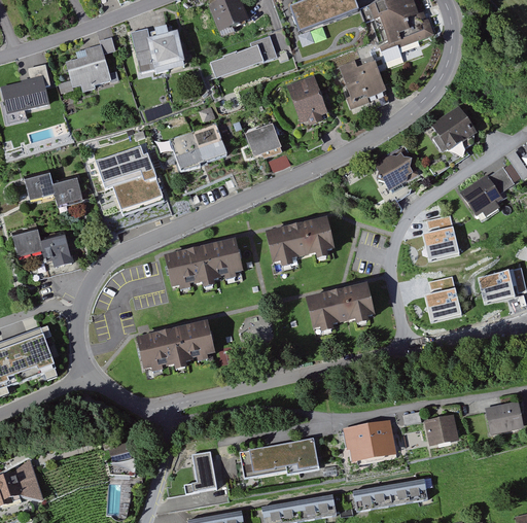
[(222,0),(211,4),(220,31),(248,22),(240,0),(222,0)]
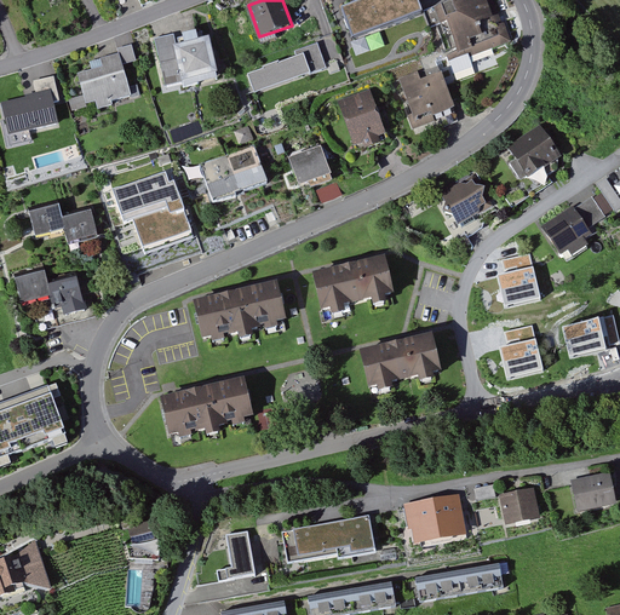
[(382,0),(348,11),(359,44),(429,22),(425,11),(422,0),(382,0)]
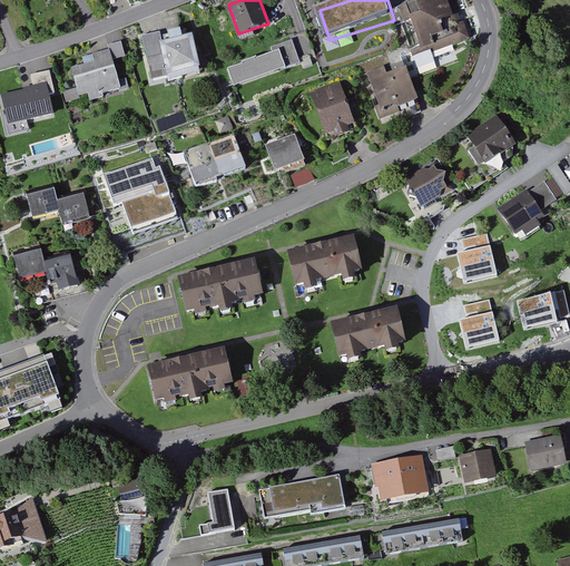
[(422,0),(406,6),(412,22),(423,52),(470,36),(461,9),(452,11),(448,0),(422,0)]
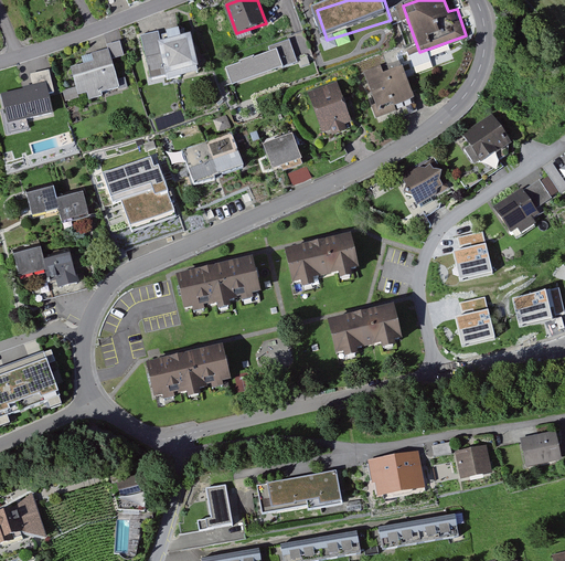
[(408,22),(403,6),(387,10),(391,20),(393,28),(408,22)]
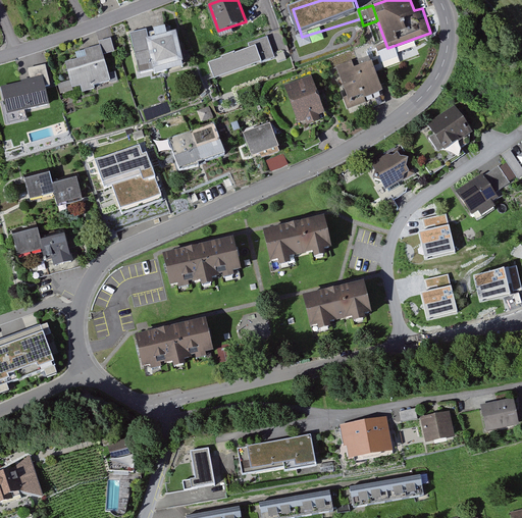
[(129,31),(138,70),(183,61),(176,33),(148,39),(146,28),(129,31)]
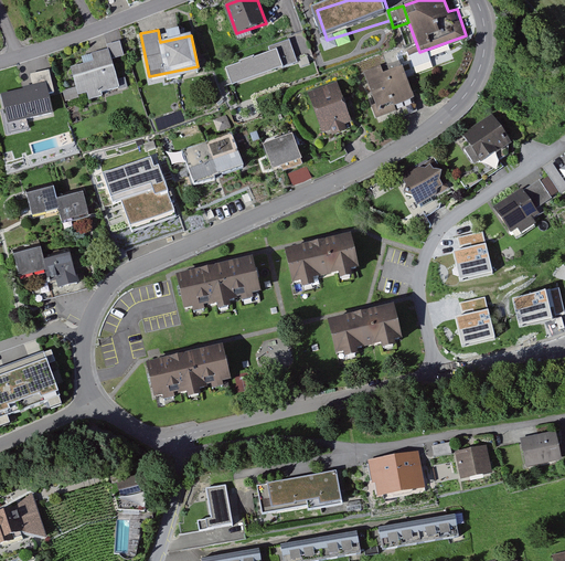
[(120,35),(108,40),(114,55),(126,51),(120,35)]
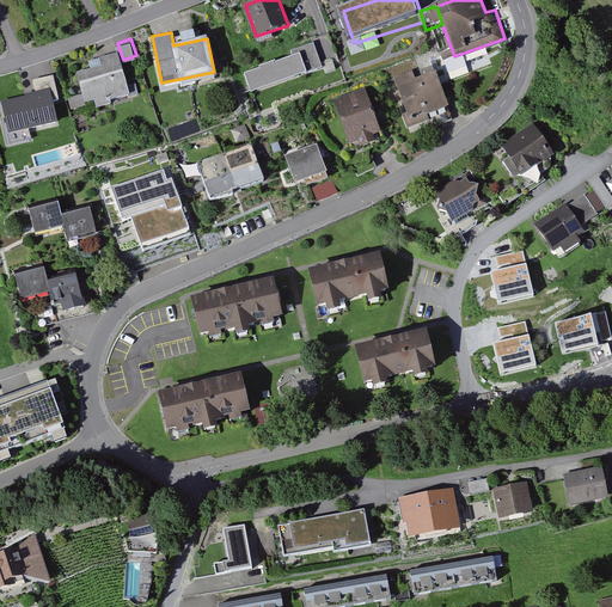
[(244,72),(251,91),(324,67),(314,40),(291,48),(293,55),(244,72)]
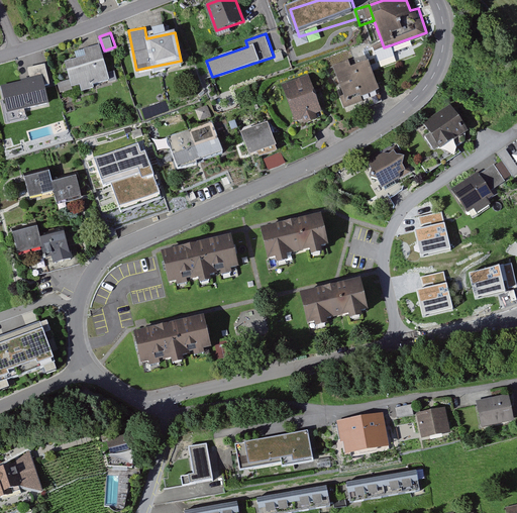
[(66,62),(72,84),(108,75),(101,44),(77,50),(79,59),(66,62)]
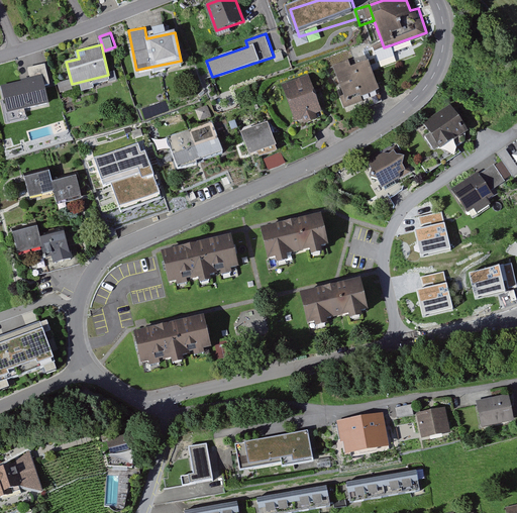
[(347,109),(381,98),(366,54),(333,65),(347,109)]
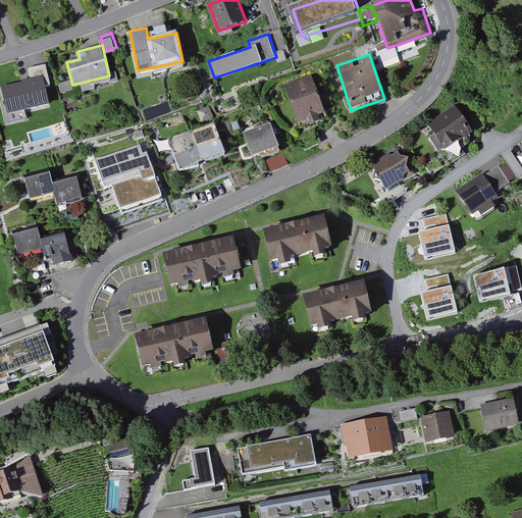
[(0,88),(7,114),(50,104),(41,67),(27,70),(29,81),(0,88)]
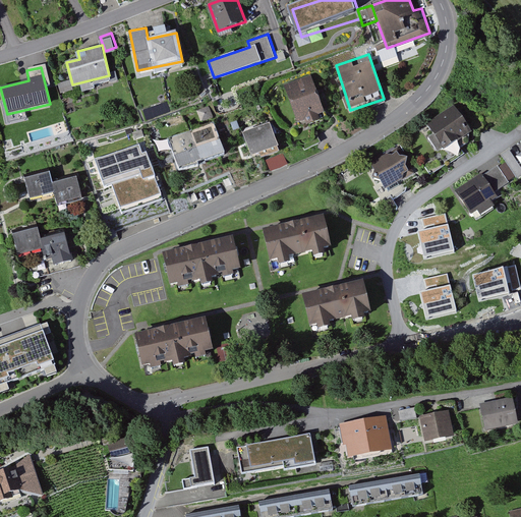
[(285,82),(298,125),(324,117),(311,74),(285,82)]
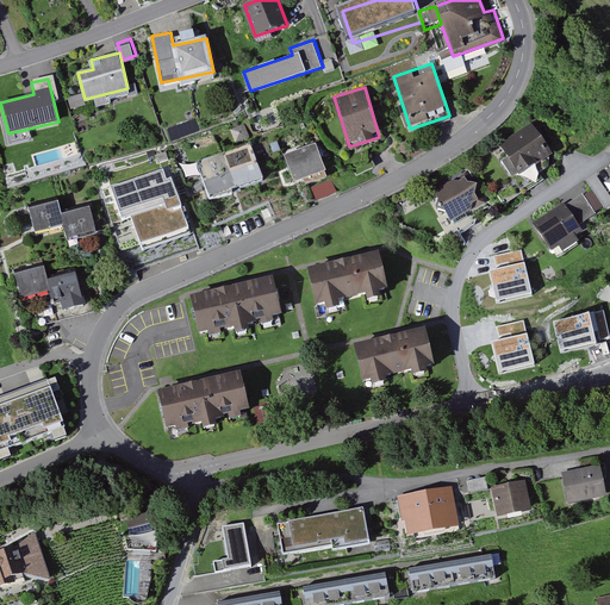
[(234,125),(237,137),(249,133),(246,122),(234,125)]
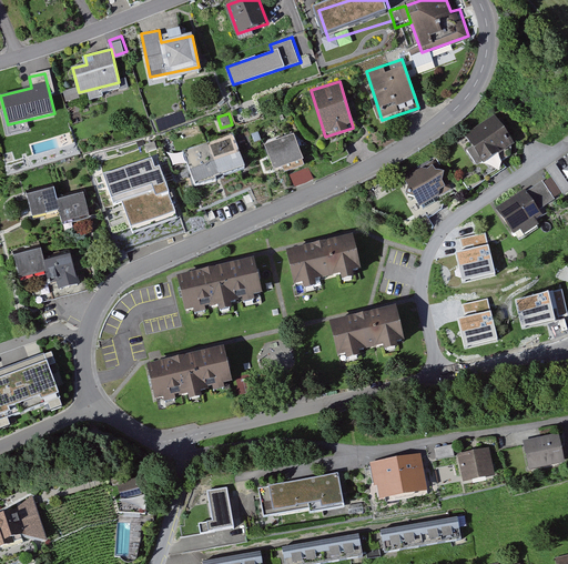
[(467,131),(483,160),(514,142),(497,113),(467,131)]
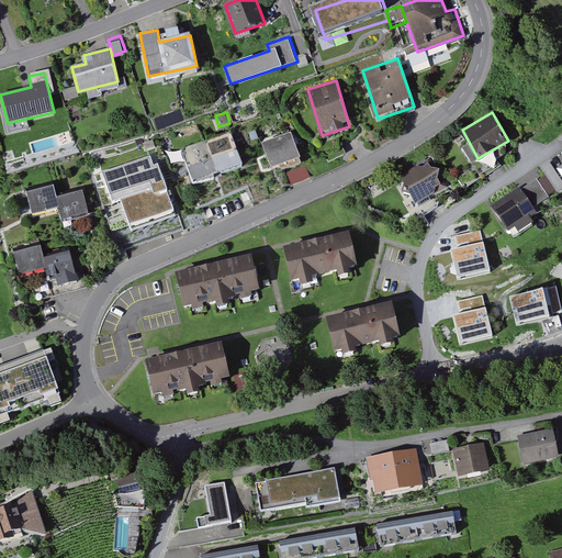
[(180,148),(192,182),(243,166),(232,132),(180,148)]
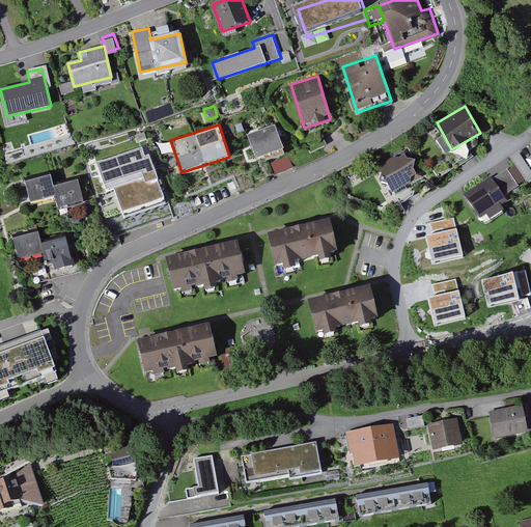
[(247,136),(255,159),(283,148),(274,126),(247,136)]
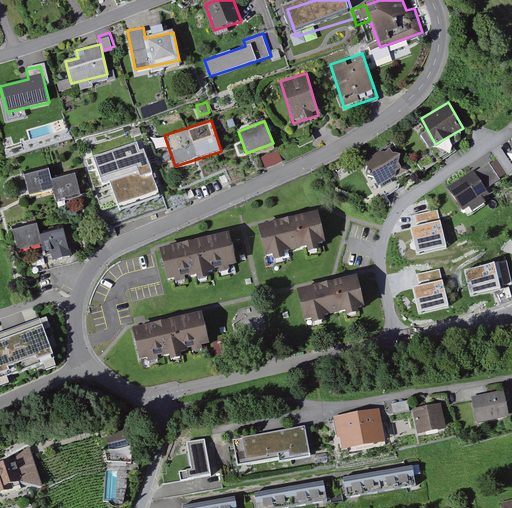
[(113,174),(156,158),(147,136),(104,152),(113,174)]
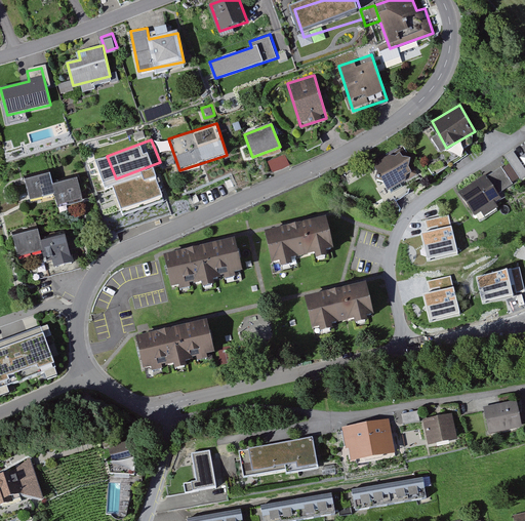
[(372,162),(387,189),(415,173),(402,147),(372,162)]
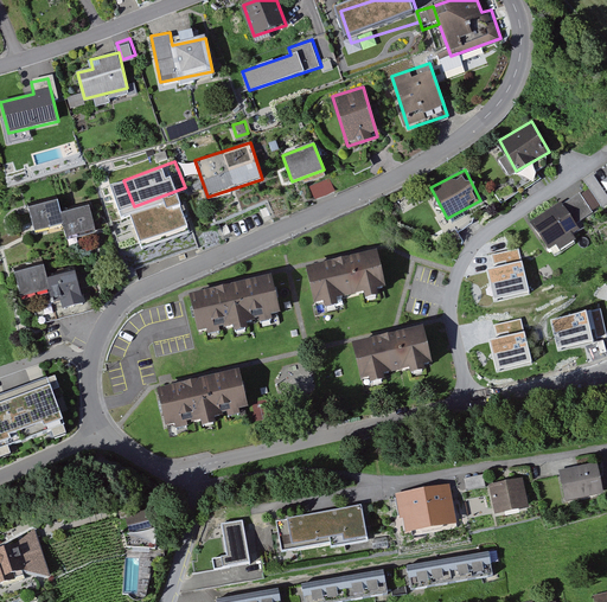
[(317,194),(336,186),(331,175),(312,183),(317,194)]
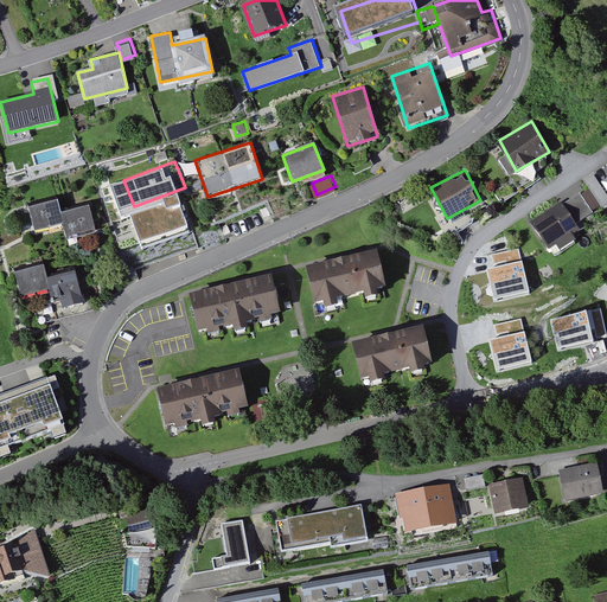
[(134,206),(144,232),(195,212),(185,187),(134,206)]
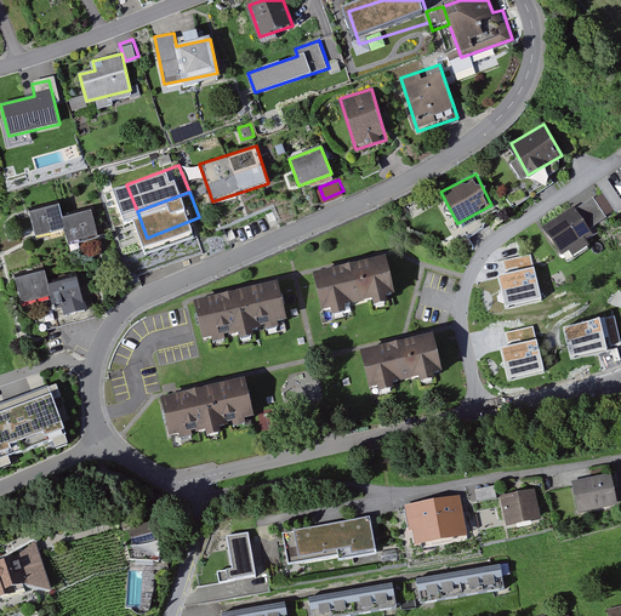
[(593,192),(542,227),(562,255),(593,232),(590,227),(609,214),(593,192)]
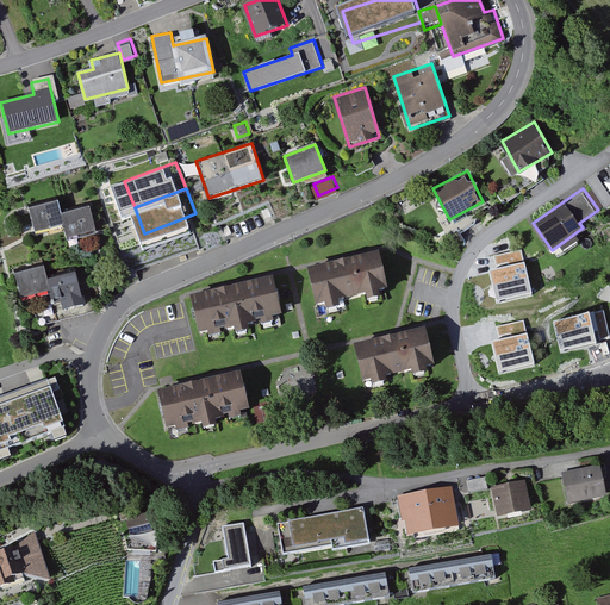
[(27,210),(33,231),(62,223),(67,238),(95,231),(89,206),(60,214),(57,203),(27,210)]
